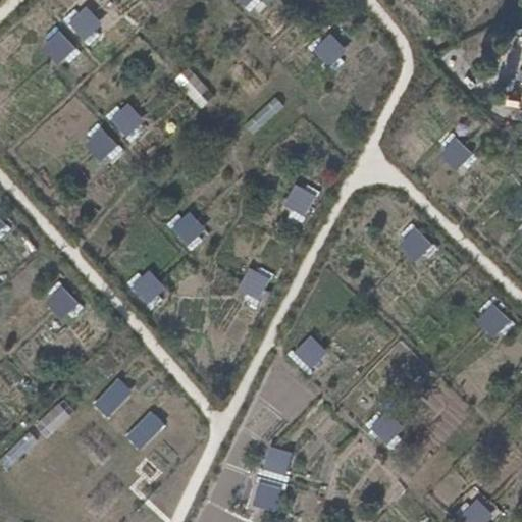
[(88,4),(67,17),(82,41),(103,28),(88,4)]
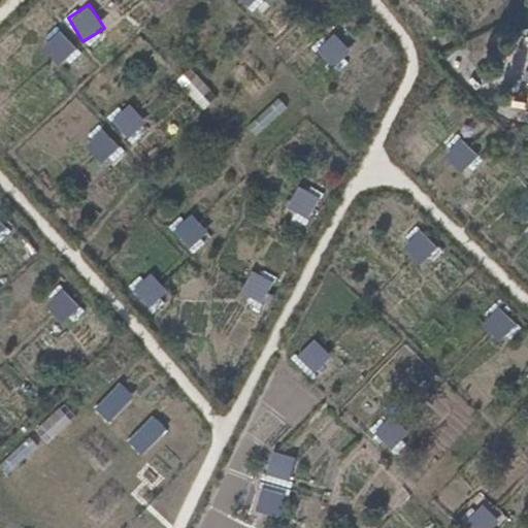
[(57,27),(40,42),(61,66),(78,51),(57,27)]
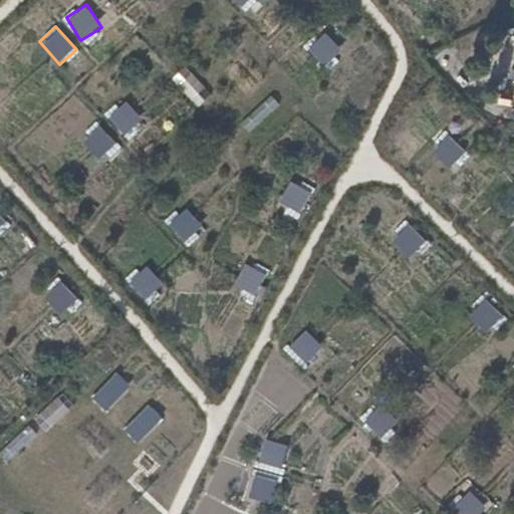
[(467,64),(488,48),(475,32),(455,48),(467,64)]
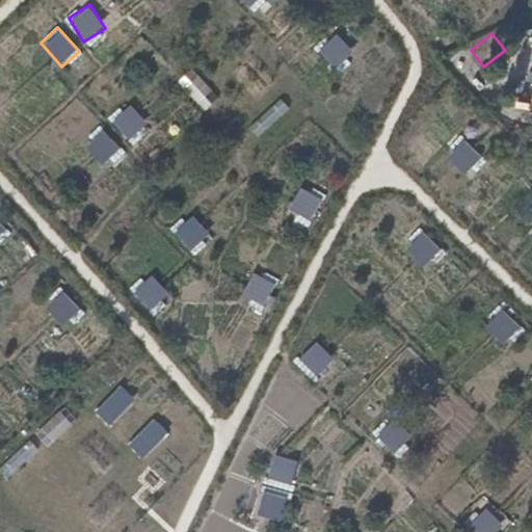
[(320,44),(329,68),(351,59),(342,34),(320,44)]
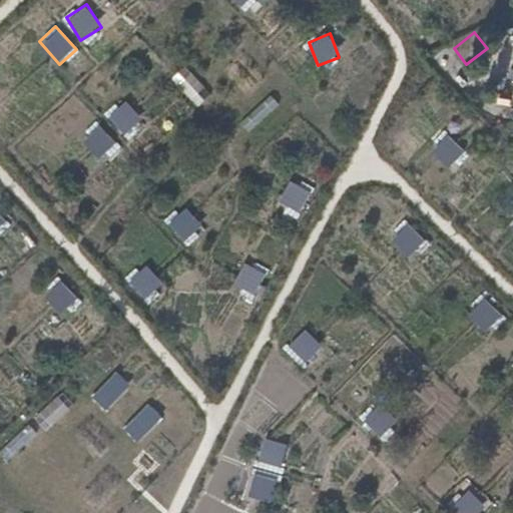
[(190,73),(177,86),(193,100),(205,87),(190,73)]
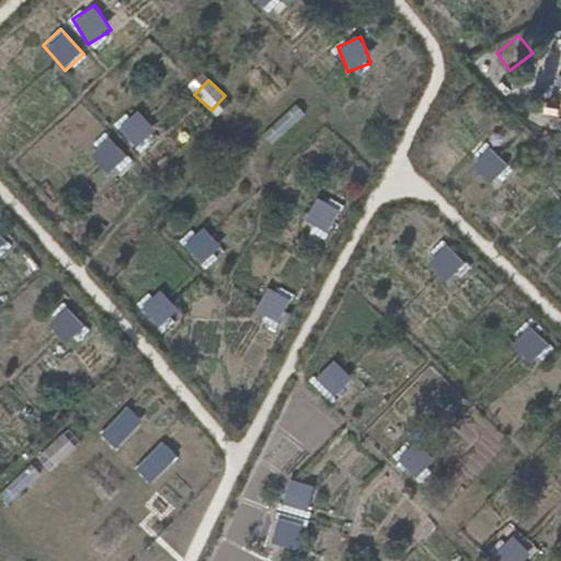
[(116,124),(137,150),(158,134),(137,107),(116,124)]
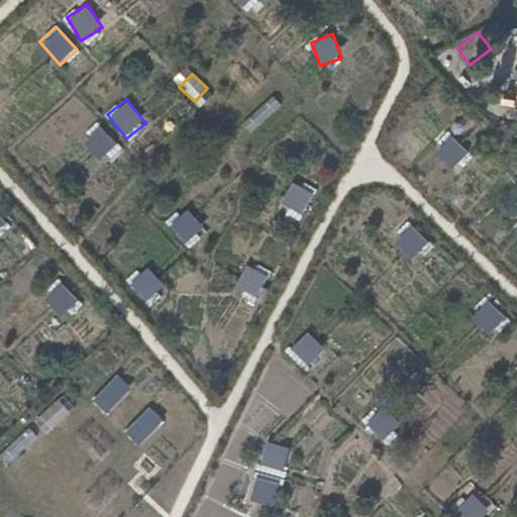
[(98,124),(81,142),(104,164),(120,146),(98,124)]
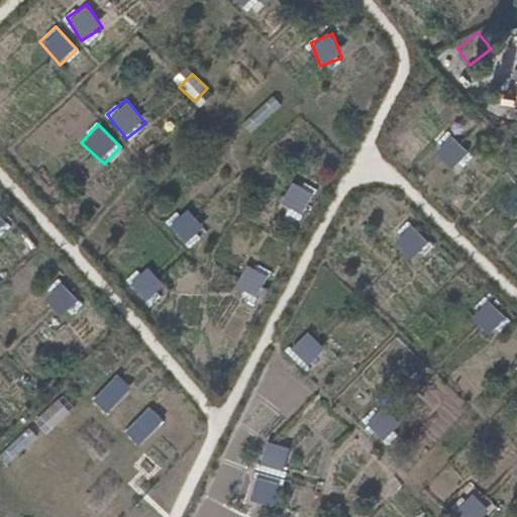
[(456,173),(474,157),(448,132),(431,148),(456,173)]
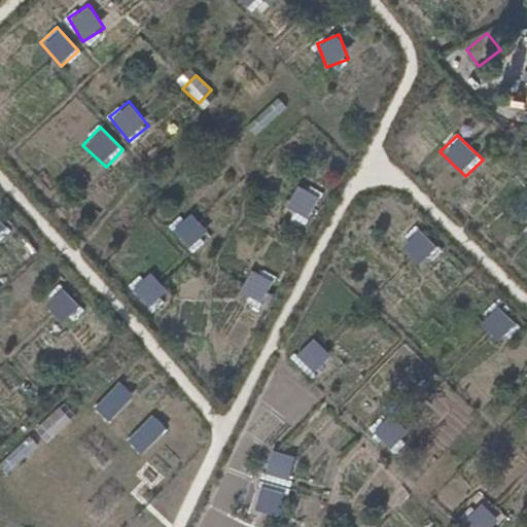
[(299,184),(284,211),(307,222),(321,196),(299,184)]
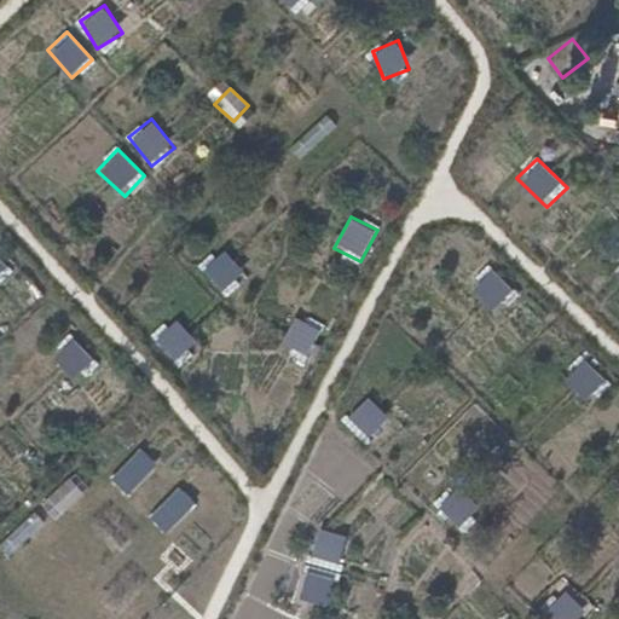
[(203,273),(229,293),(247,270),(221,249),(203,273)]
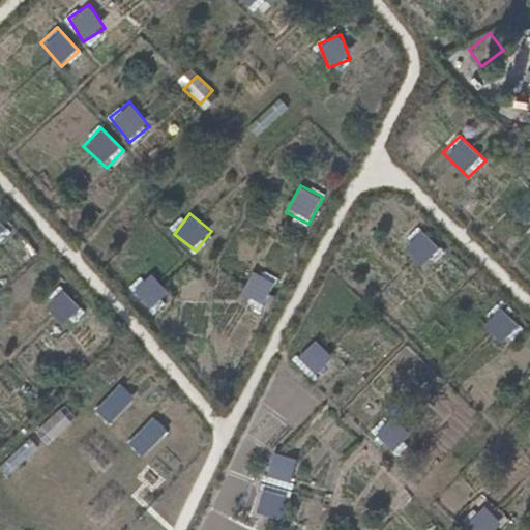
[(0,221),(0,241),(10,232),(0,221)]
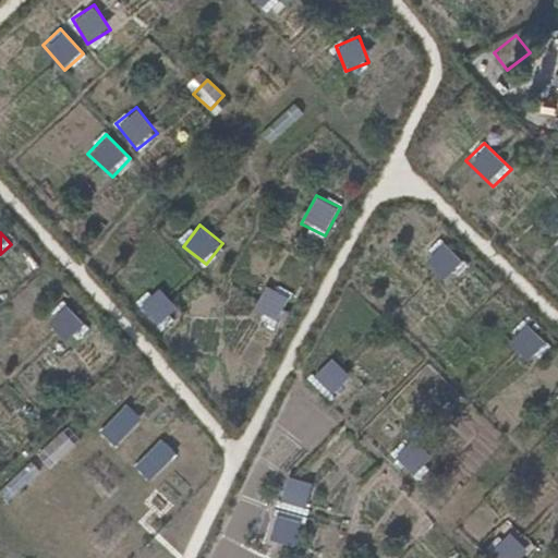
[(441,241),(425,259),(450,282),(468,265),(441,241)]
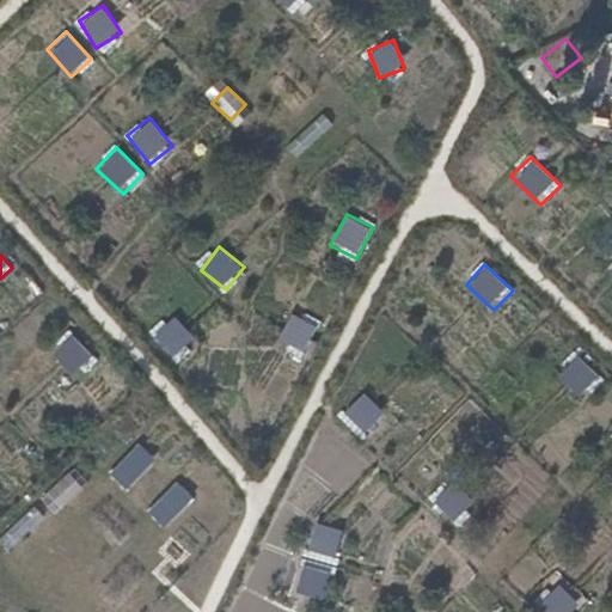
[(279,344),(305,356),(319,323),(293,312),(279,344)]
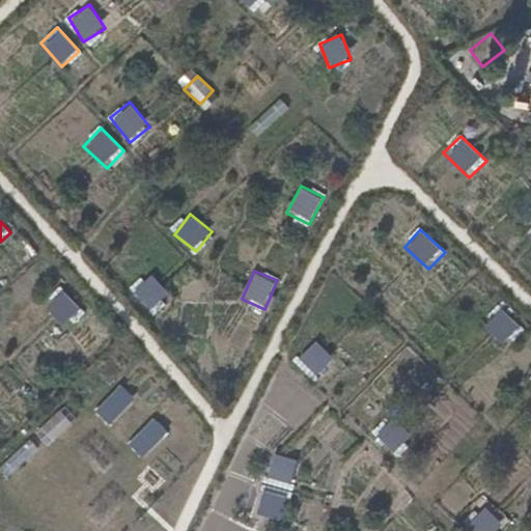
[(151,273),(132,289),(150,312),(170,297),(151,273)]
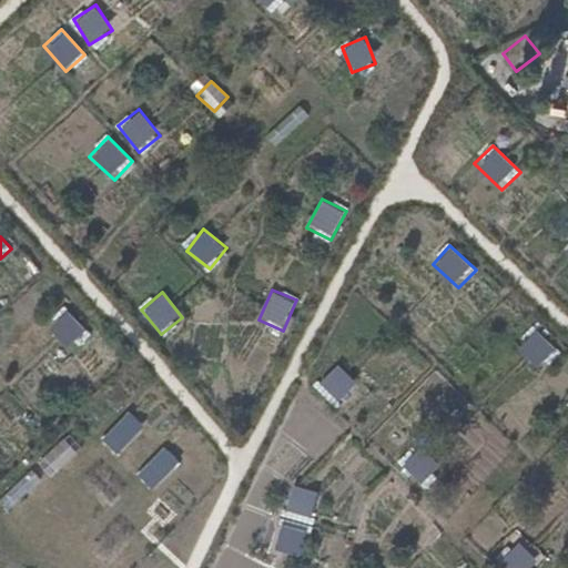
[(66,308),(47,325),(72,352),(91,335),(66,308)]
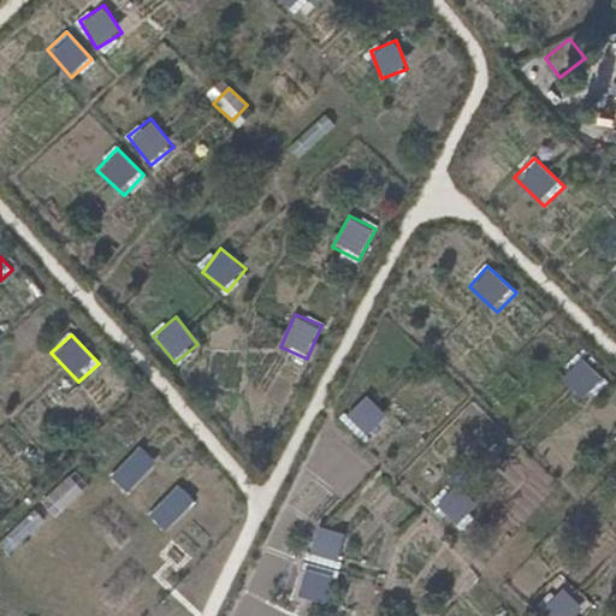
[(580,356),(560,378),(587,403),(608,381),(580,356)]
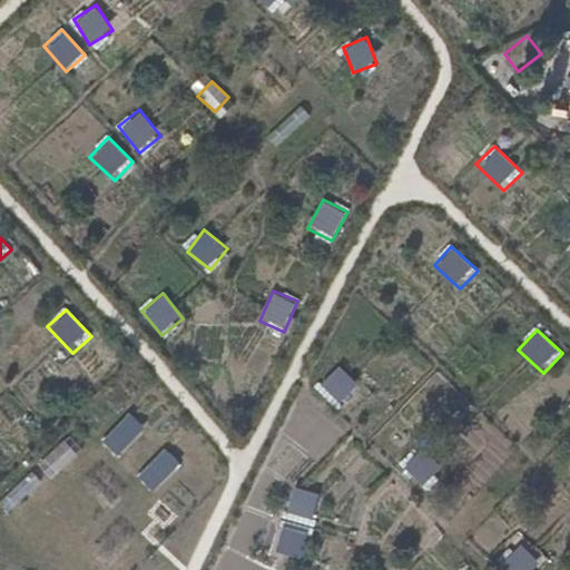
[(315,389),(335,410),(360,387),(338,365),(315,389)]
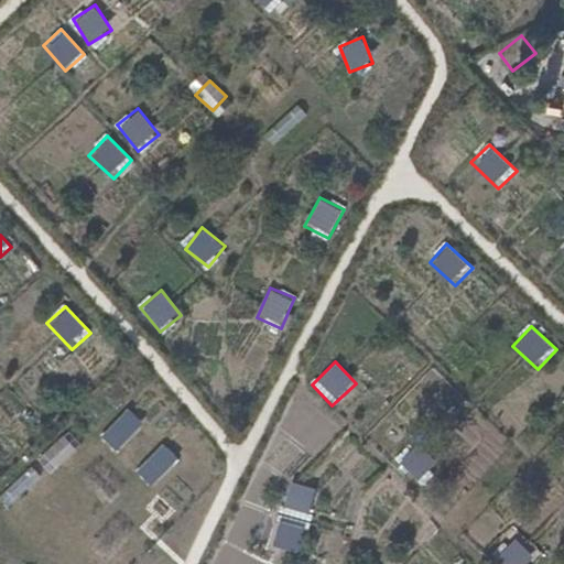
[(118,452),(144,423),(128,408),(101,436),(118,452)]
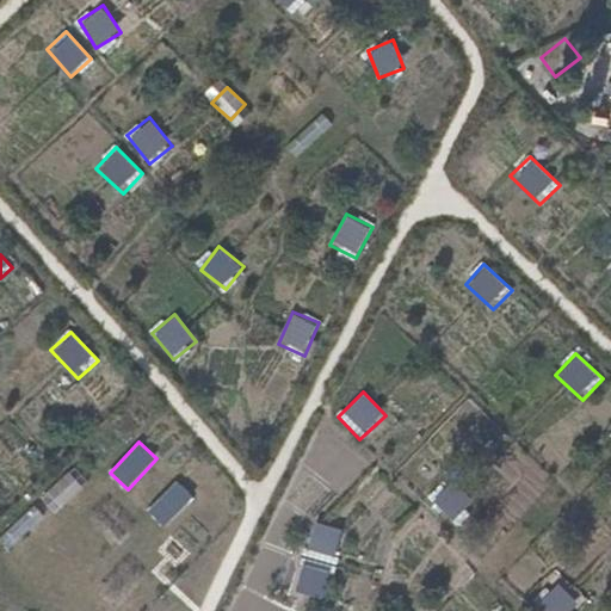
[(61,508),(85,488),(71,471),(47,492),(61,508)]
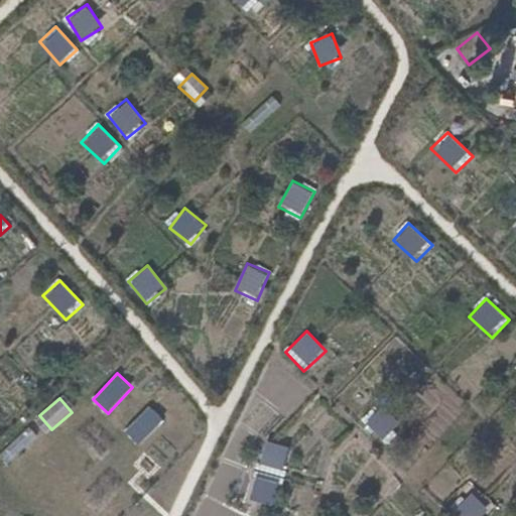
[(150,405),(124,429),(138,445),(164,421),(150,405)]
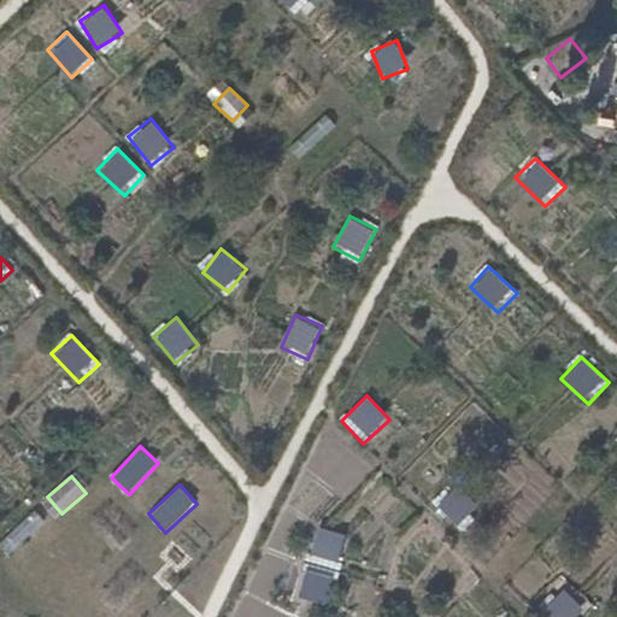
[(453,526),(471,512),(452,486),(434,500),(453,526)]
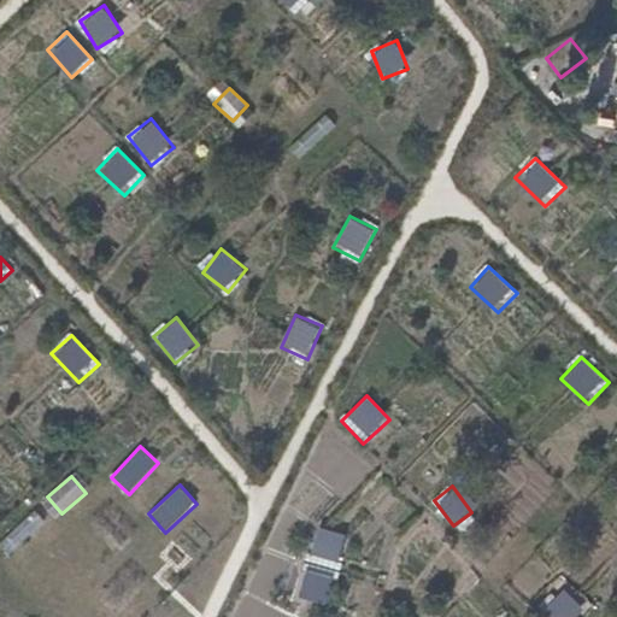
[(13,553),(43,521),(34,511),(3,544),(13,553)]
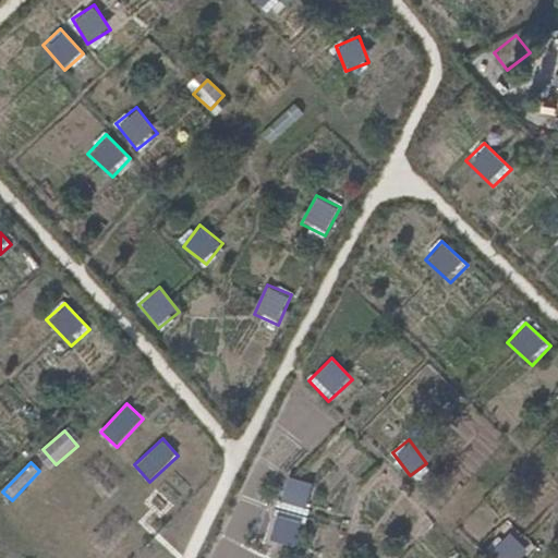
[(270,541),(298,547),(313,483),(286,476),(270,541)]
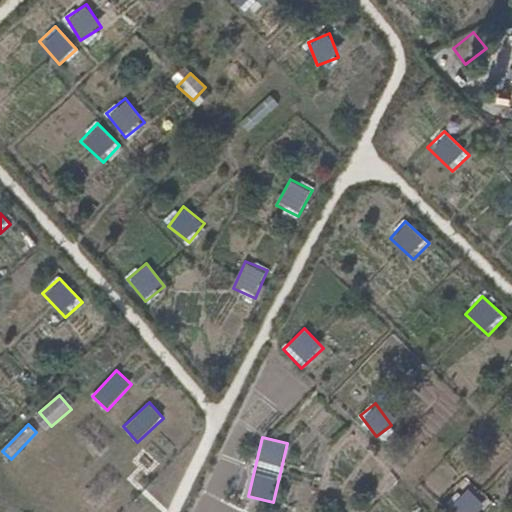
[(450,502),(457,511),(482,511),(486,509),(470,487),(450,502)]
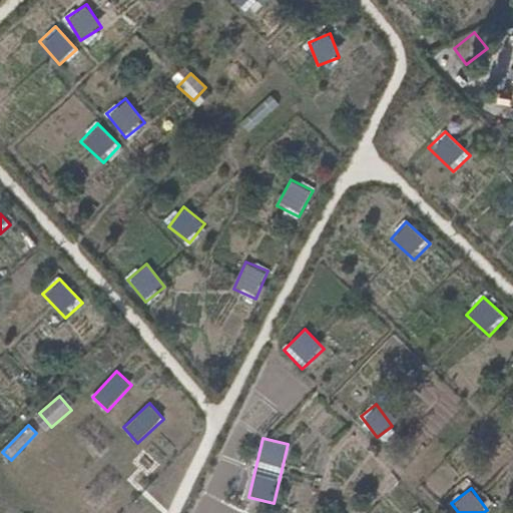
All buildings are outlined.
